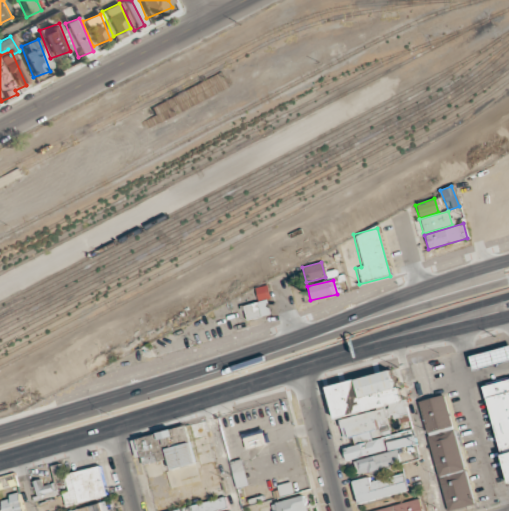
[(242,306),(246,321),(269,315),(265,300),(242,306)]
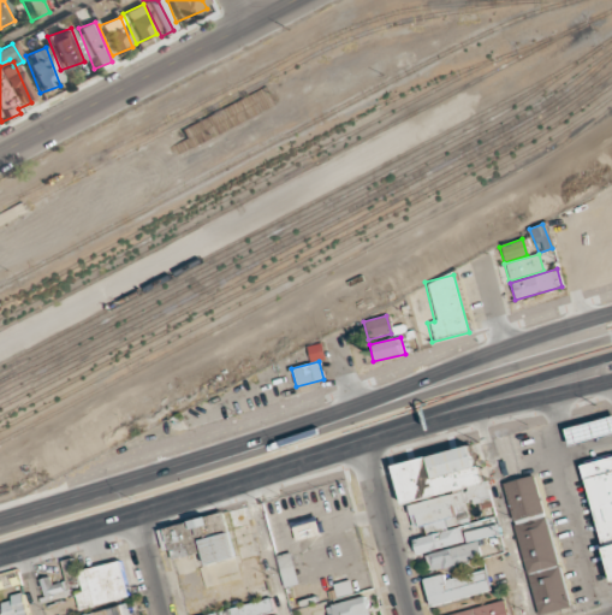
[(611,433),(611,415),(564,429),(569,447),(611,433)]
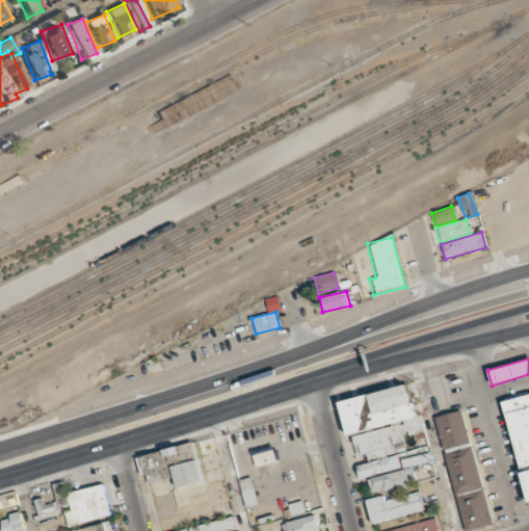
[(339,400),(345,435),(350,434),(355,457),(365,455),(366,465),(354,467),(358,478),(430,462),(428,449),(404,454),(400,434),(410,432),(412,441),(420,439),(410,387),(339,400)]
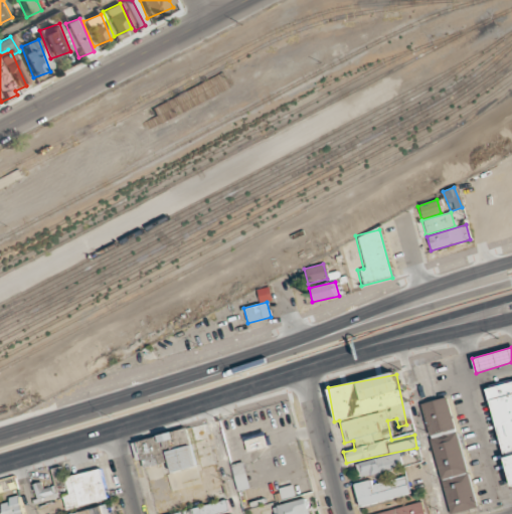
[(511,381),(484,390),(511,485),(511,381)]
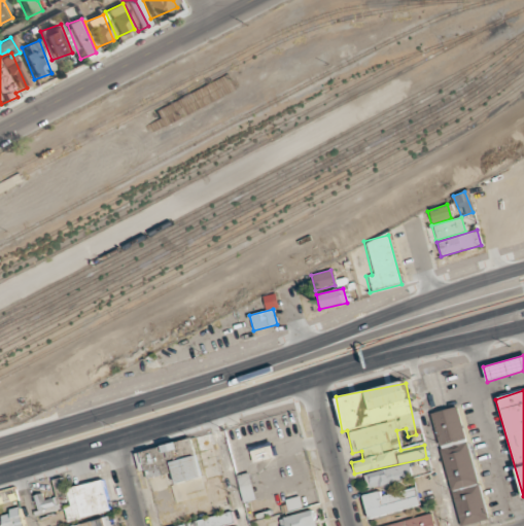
[(426,414),(459,525),(463,525),(489,519),(456,405),(426,414)]
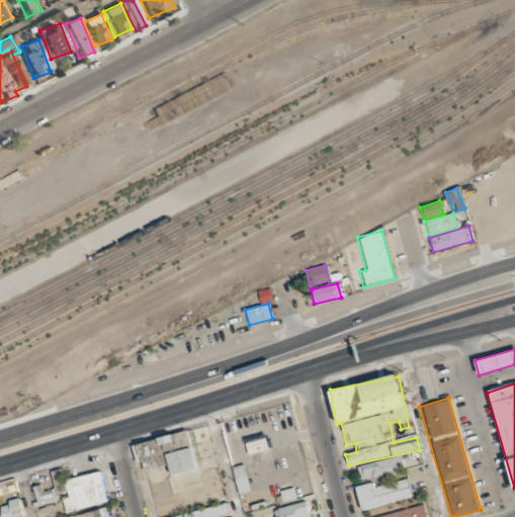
[(143,471),(169,465),(171,476),(195,469),(186,432),(136,444),(143,471)]
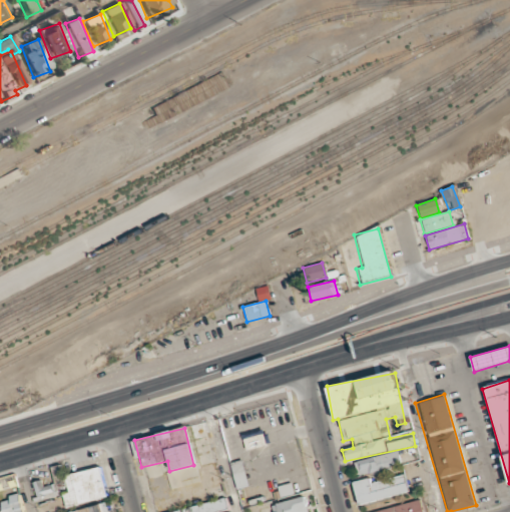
[(265,445),(261,434),(241,440),(244,451),(265,445)]
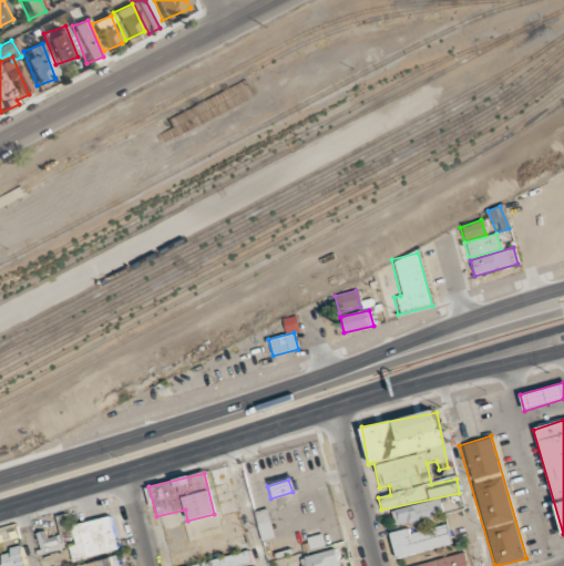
[(442,514),(438,497),(459,492),(455,483),(426,490),(428,501),(390,511),(393,526),(442,514)]
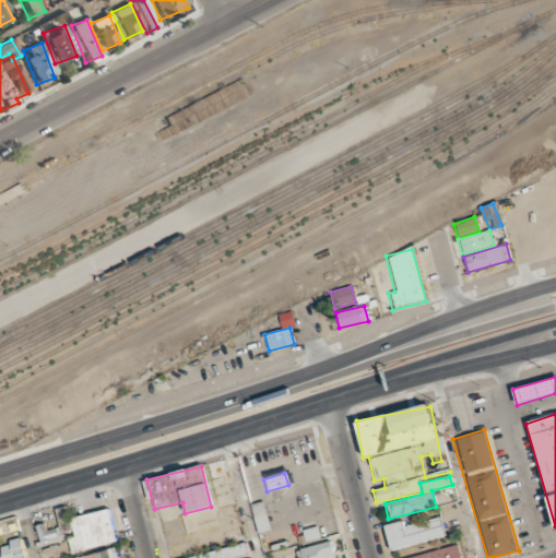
[(249,505),(256,533),(270,530),(262,501),(249,505)]
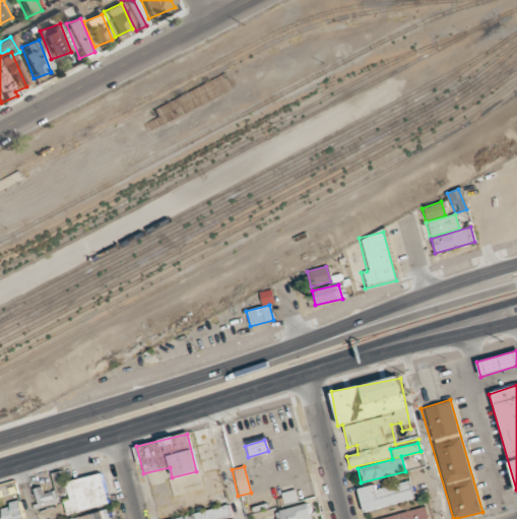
[(107,504),(99,472),(59,481),(57,472),(49,474),(54,492),(40,495),(39,489),(30,490),(36,509),(57,503),(56,498),(61,496),(65,515),(107,504)]
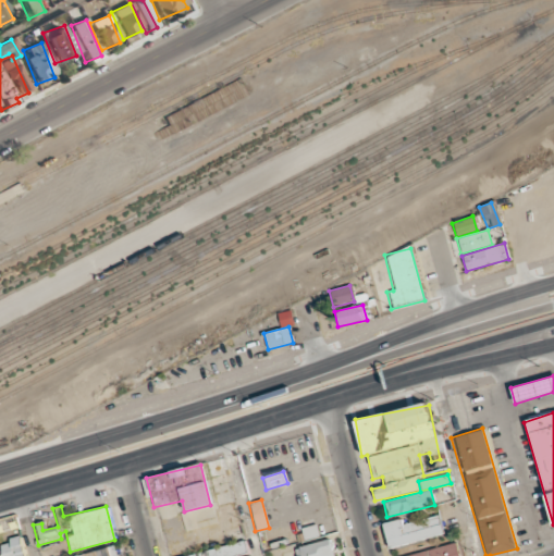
[(443,534),(439,516),(402,524),(401,520),(381,524),(388,548),(443,534)]
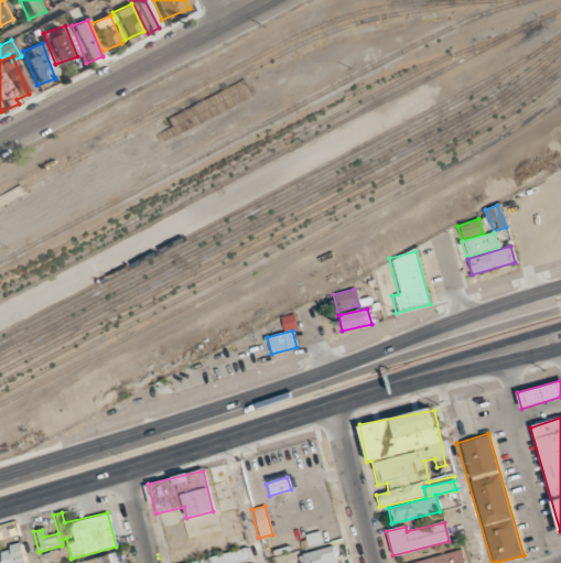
[(306,548),(322,543),(319,532),(304,536),(306,548)]
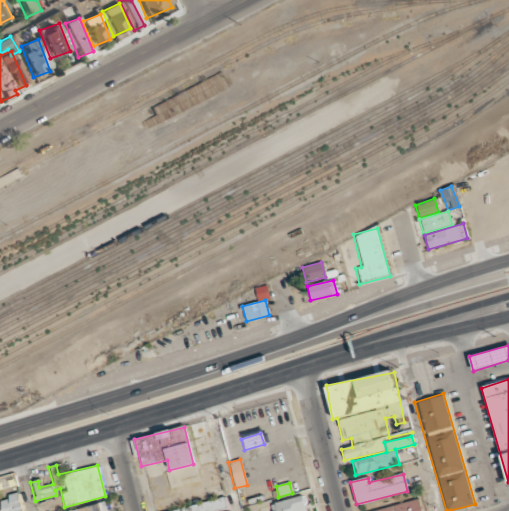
[(22,510),(19,495),(0,498),(0,510),(22,510)]
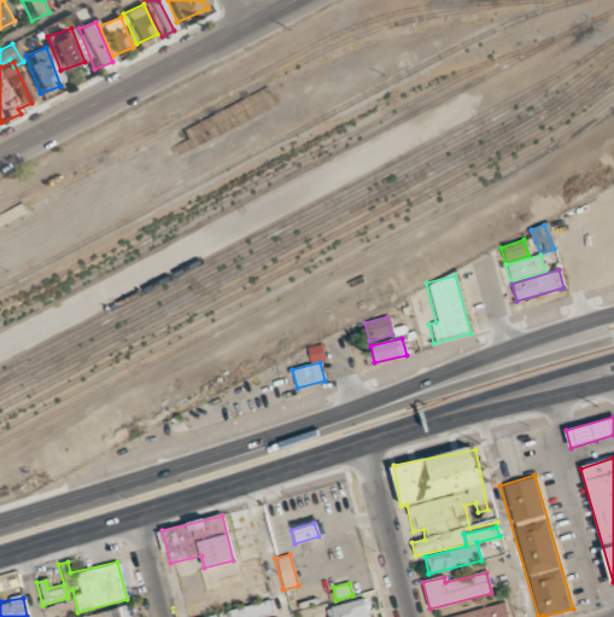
[(368,616),(364,598),(326,607),(328,616),(368,616)]
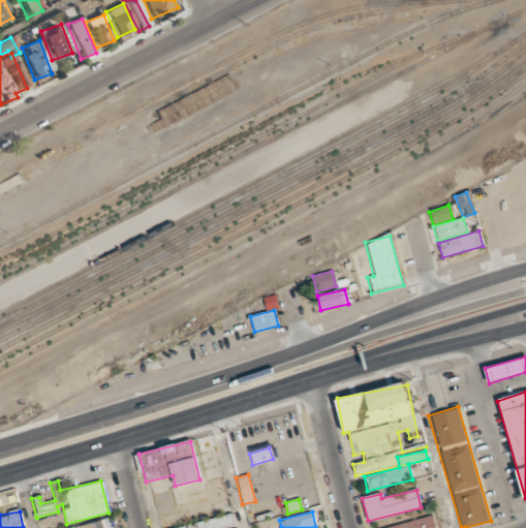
[(228,527),(235,526),(231,514),(175,527),(228,527)]
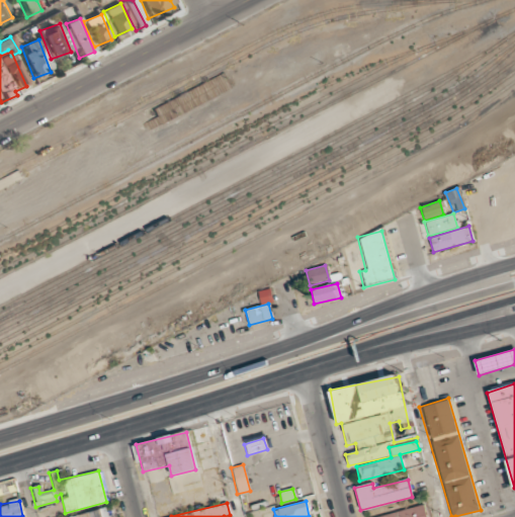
[(425,516),(421,503),(373,516),(425,516)]
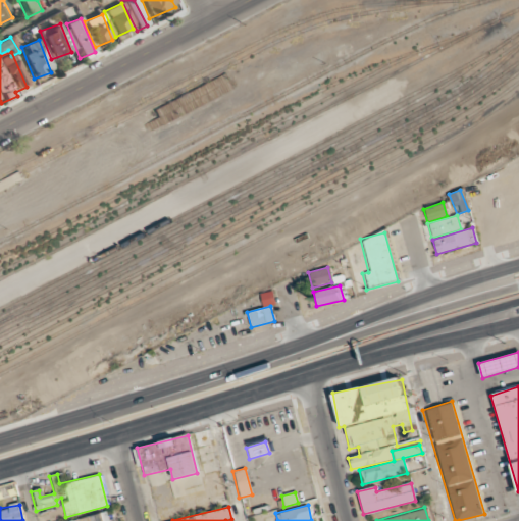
[(107,520),(104,512),(72,520),(107,520)]
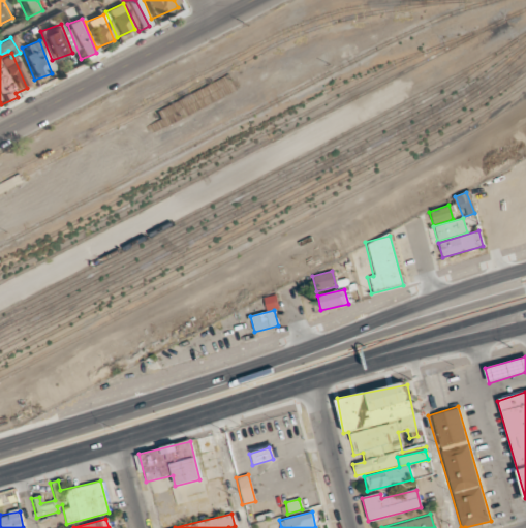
All buildings are outlined.
